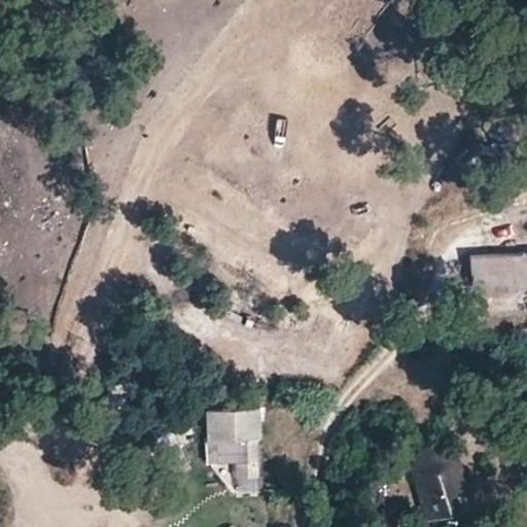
[(526,278),(526,252),(469,255),(471,281),(526,278)]
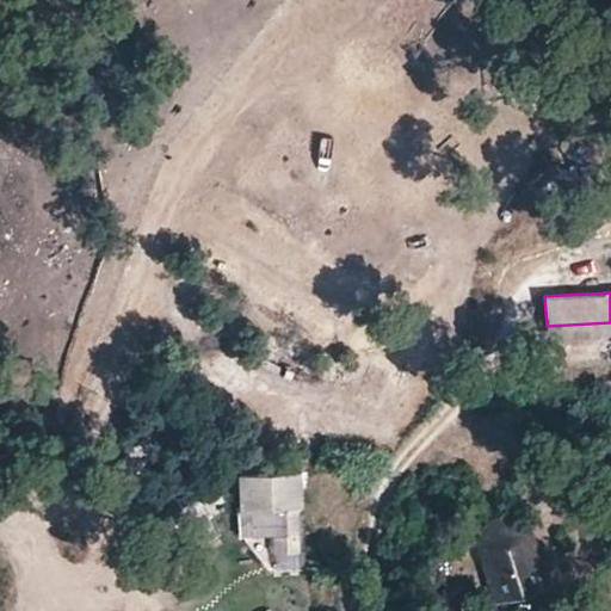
[(300,549),(296,473),(238,475),(239,510),(271,508),(272,535),(272,550),(300,549)]
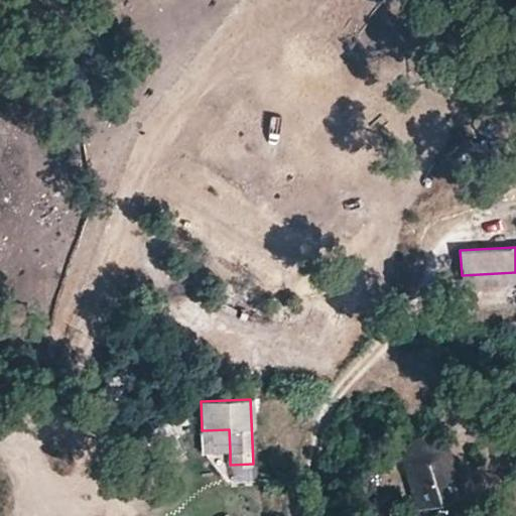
[(230,452),(229,429),(202,430),(204,453),(230,452)]
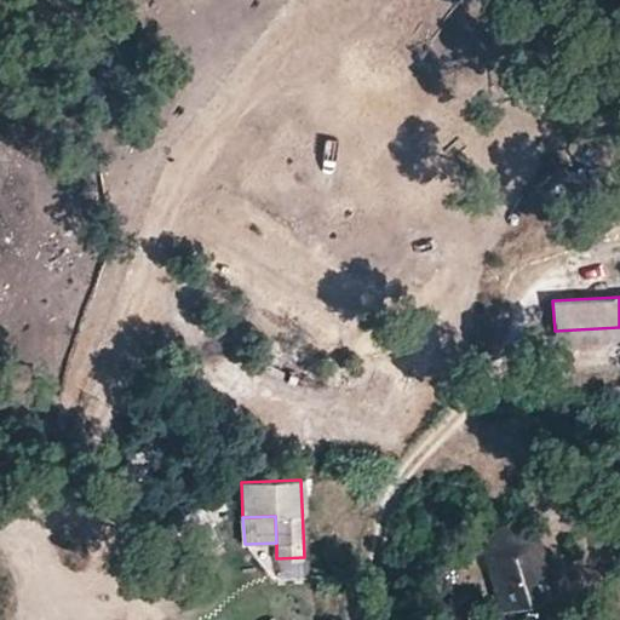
[(558,592),(540,537),(537,532),(532,528),(523,523),(517,522),(509,522),(501,524),(494,528),(487,537),(483,546),(482,552),(498,610),(528,602),(558,592)]
